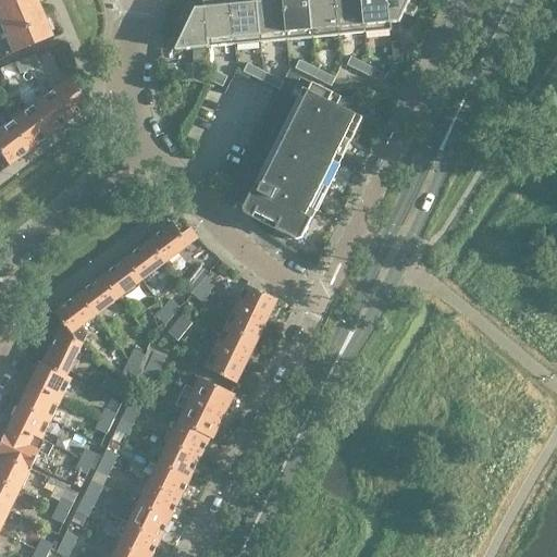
[(0,0),(0,17),(34,3),(32,0),(0,0)]
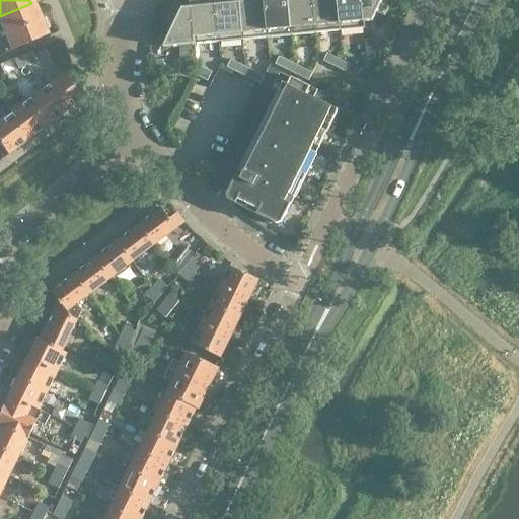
[(214,0),(206,0),(189,2),(193,46),(218,43),(214,0)]
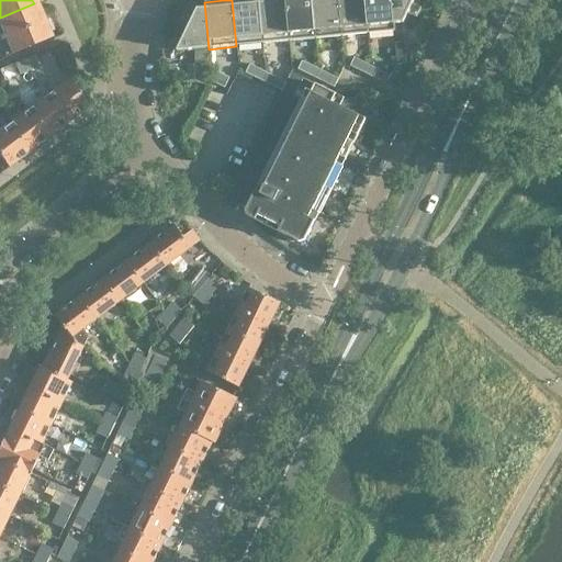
[(258,0),(232,0),(236,46),(262,44),(258,0)]
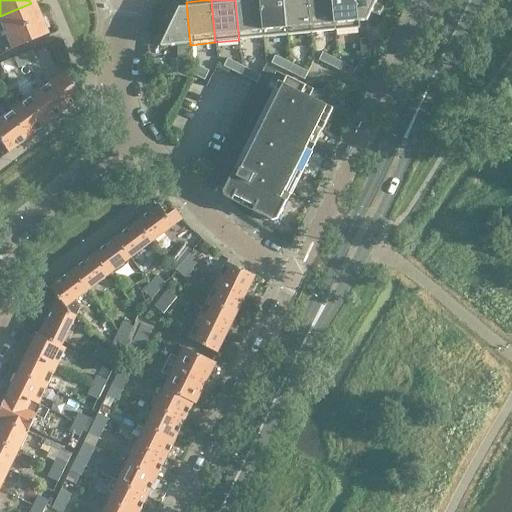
[(235,0),(239,40),(263,38),(259,0),(235,0)]
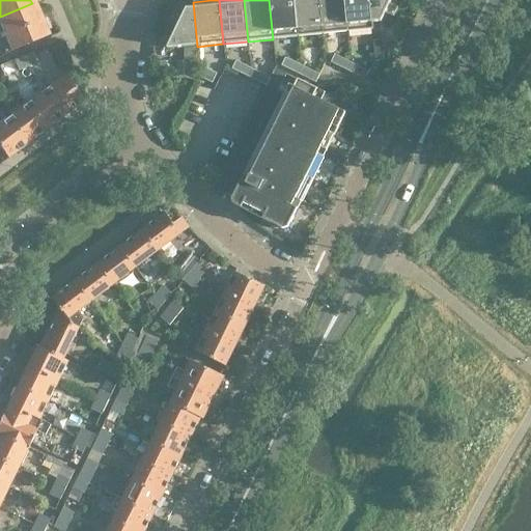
[(294,0),(269,0),(273,39),(298,37),(294,0)]
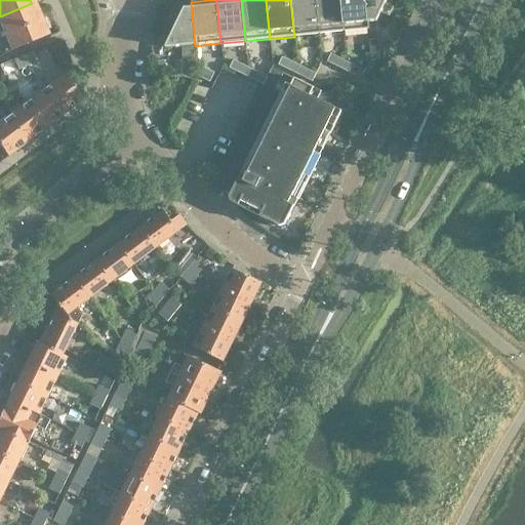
[(315,0),(290,0),(294,37),(319,34),(315,0)]
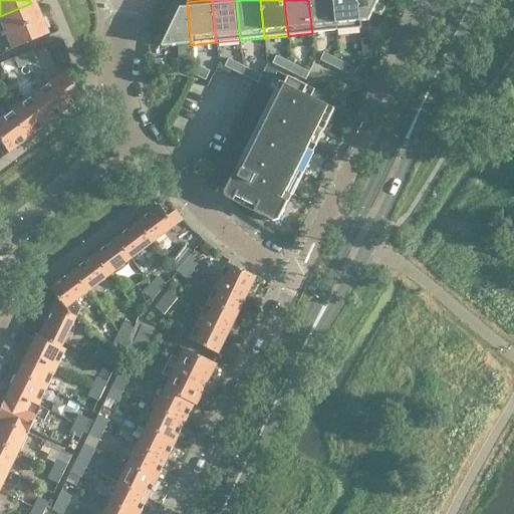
[(332,0),(308,0),(312,33),(336,31),(332,0)]
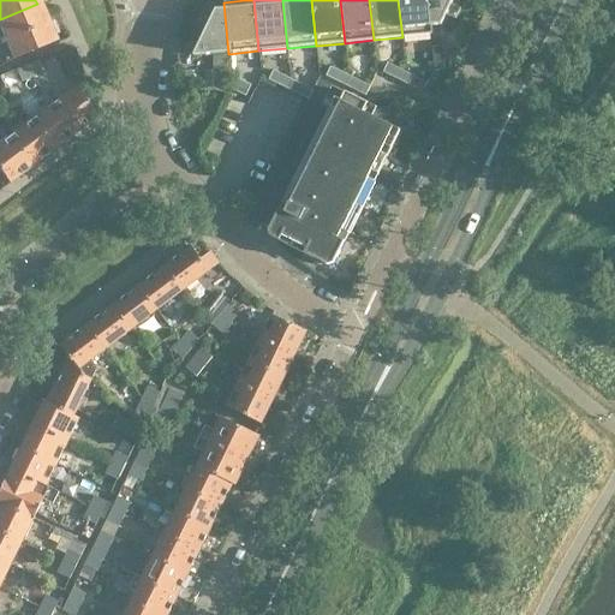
[(428,0),(398,0),(402,37),(431,35),(428,0)]
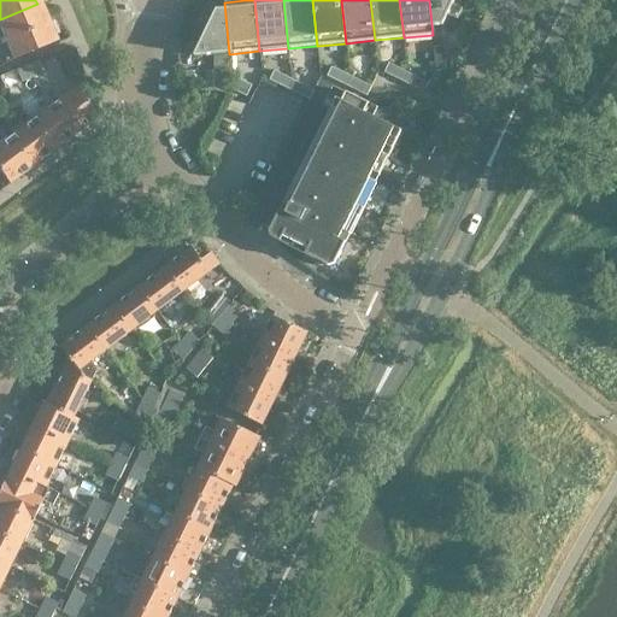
[(429,0),(433,27),(441,27),(454,0),(429,0)]
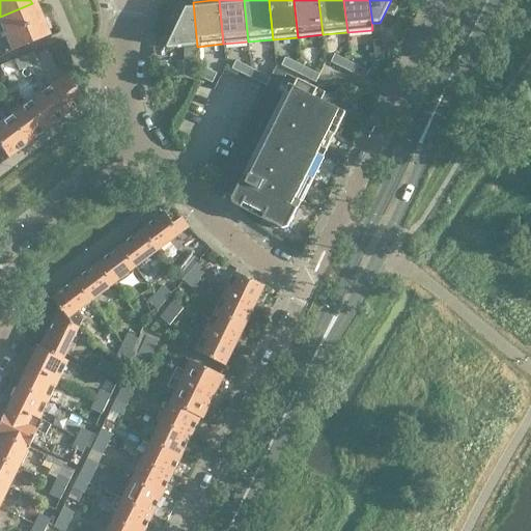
[(0,28),(10,53),(47,37),(44,31),(50,29),(46,19),(39,21),(32,3),(0,17),(0,28)]
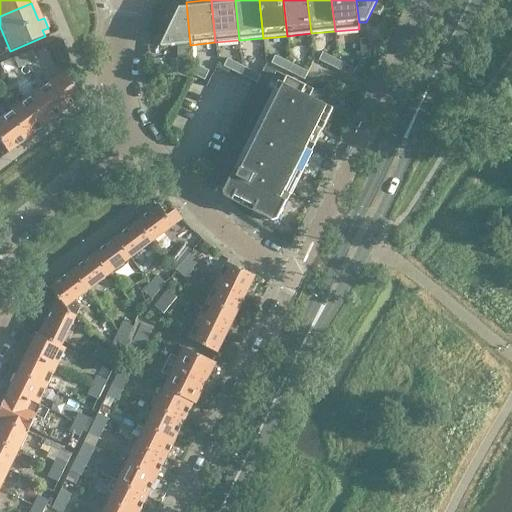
[(160,47),(190,45),(187,8),(179,9),(160,47)]
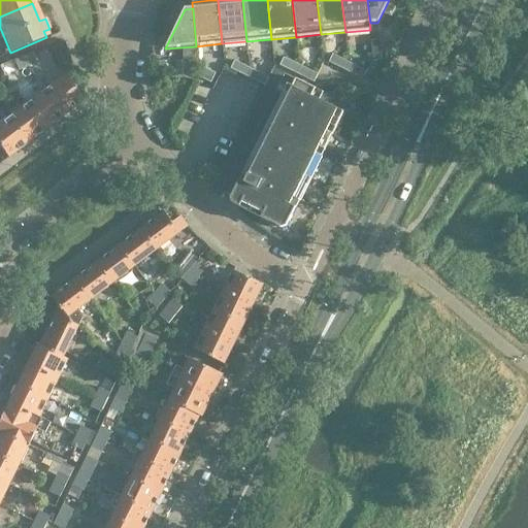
[(380,41),(371,41),(372,59),(381,58),(380,41)]
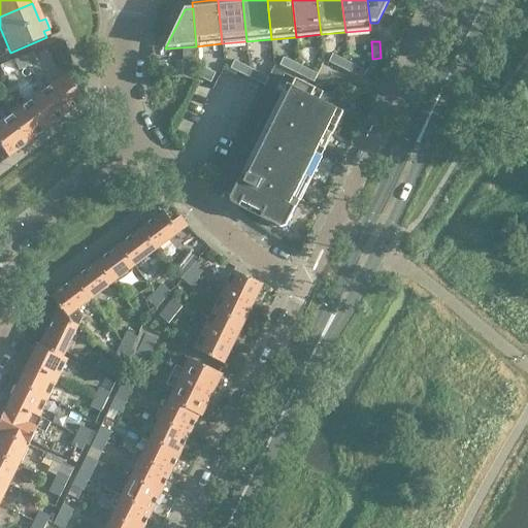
[(183,50),(183,61),(194,60),(194,48),(183,50)]
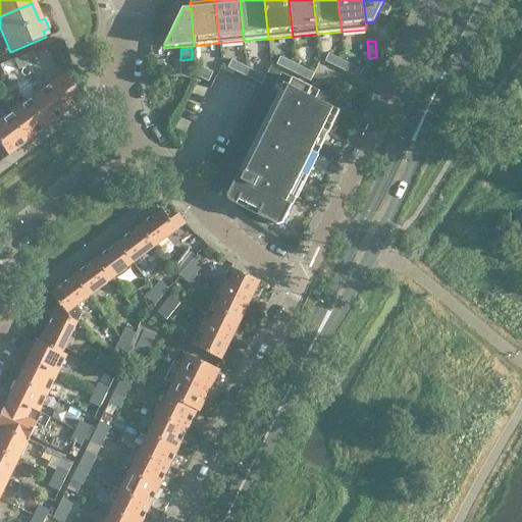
[(35,62),(30,52),(21,56),(27,66),(35,62)]
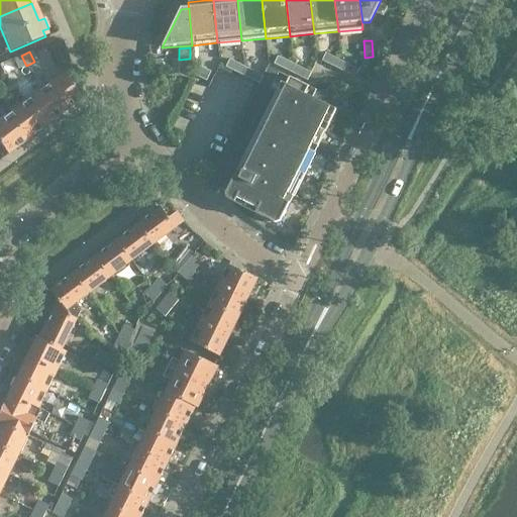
[(342,62),(325,54),(321,62),(338,70),(342,62)]
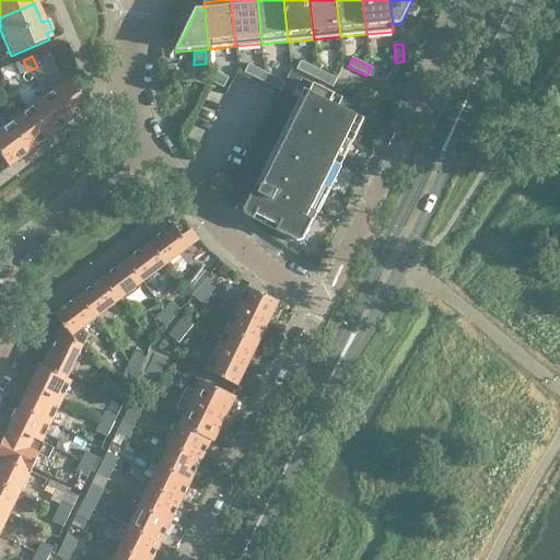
[(19,74),(28,71),(23,60),(14,63),(19,74)]
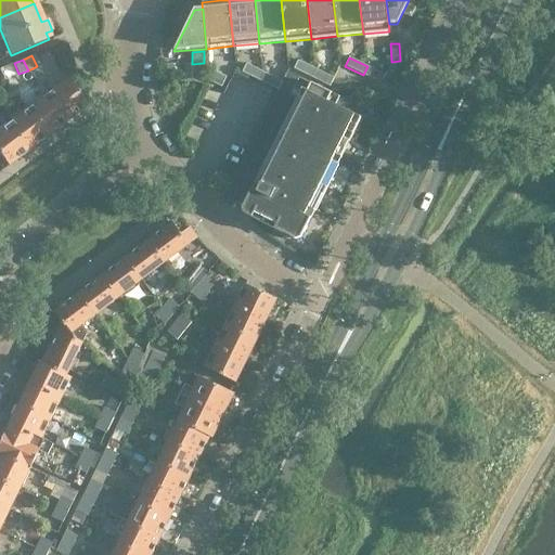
[(315,69),(297,61),(294,69),(311,78),(315,69)]
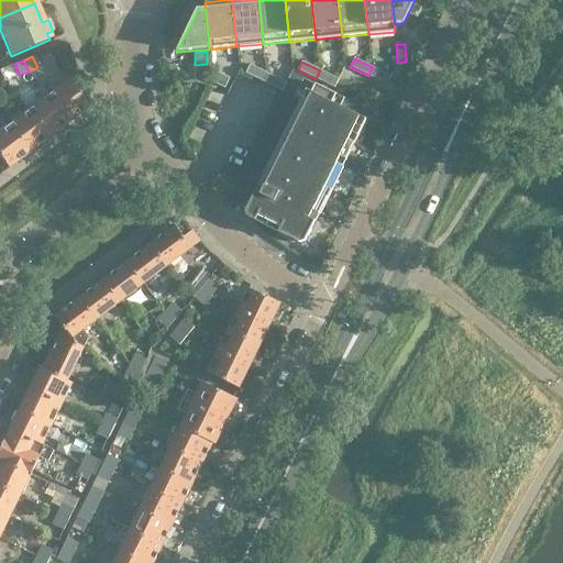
[(177,65),(165,65),(165,77),(177,76),(177,65)]
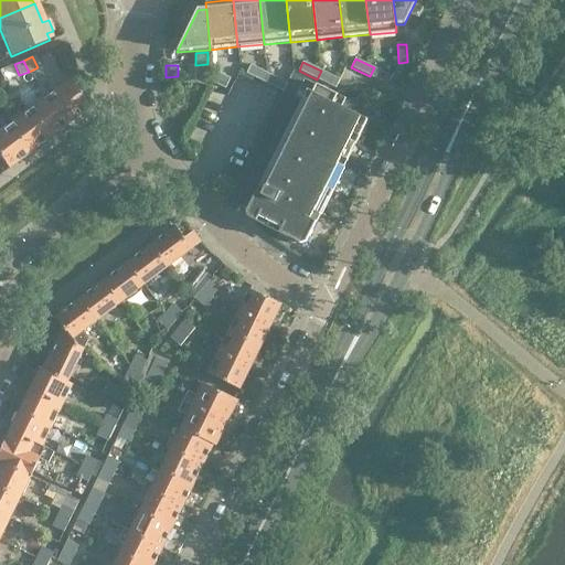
[(268,74),(251,65),(246,74),(264,83),(268,74)]
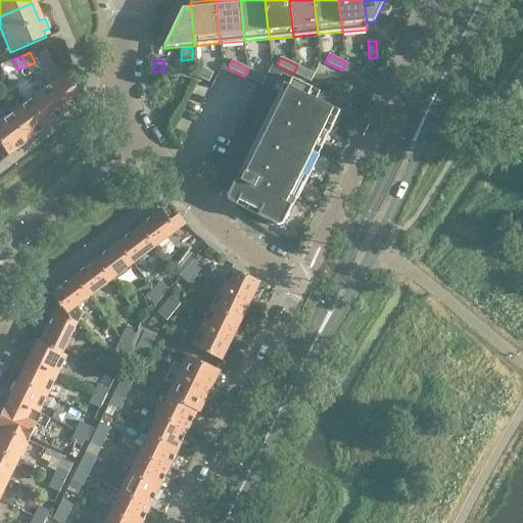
[(189,61),(174,62),(175,74),(190,73),(189,61)]
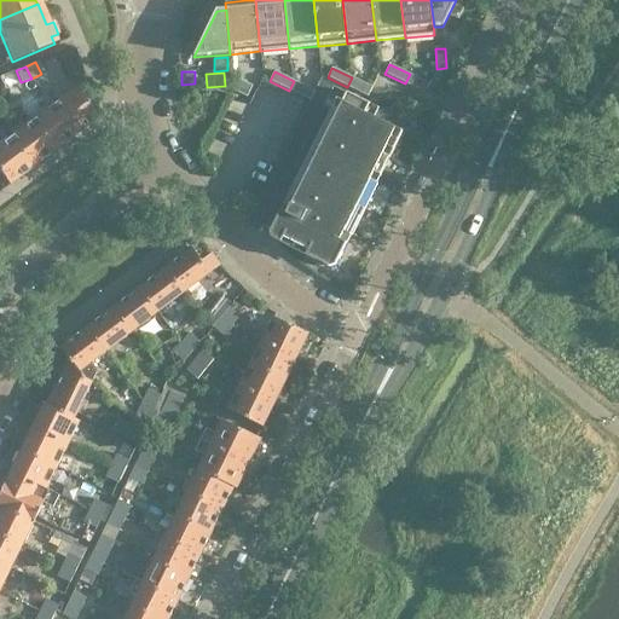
[(429,85),(410,74),(405,84),(424,93),(429,85)]
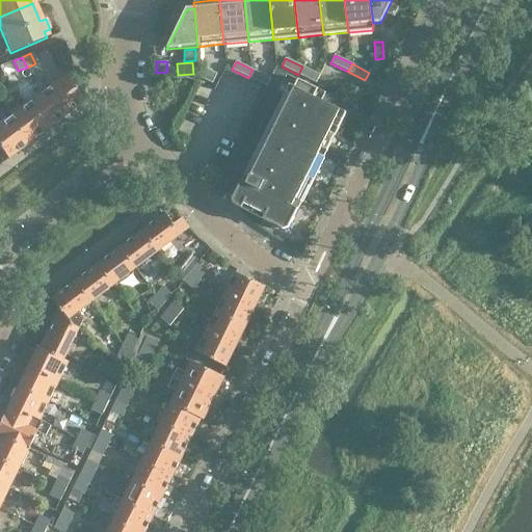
[(320,76),(302,67),(298,75),(316,84),(320,76)]
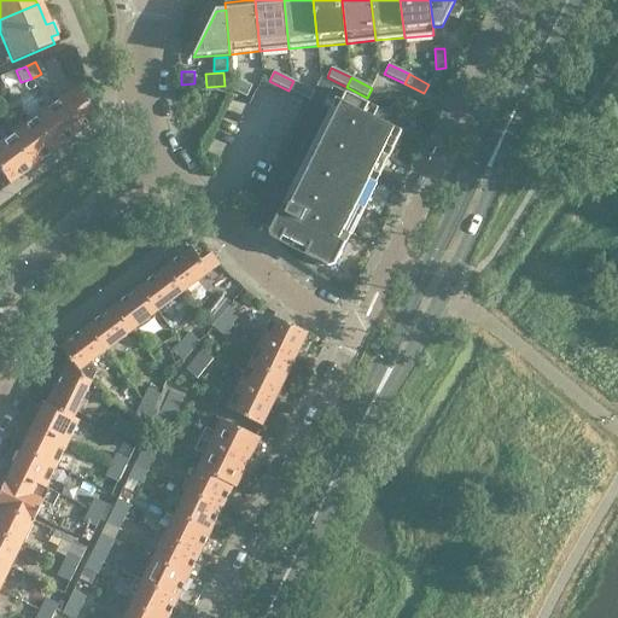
[(234,79),(229,89),(246,98),(251,87),(234,79)]
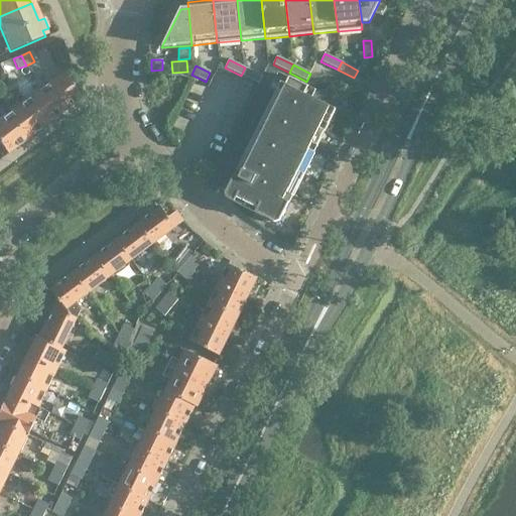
[(217,167),(202,179),(213,194),(220,188),(226,192),(226,195),(227,200),(234,203),(275,223),(279,222),(339,104),(289,78),(267,67),(262,77),(258,85),(217,167)]
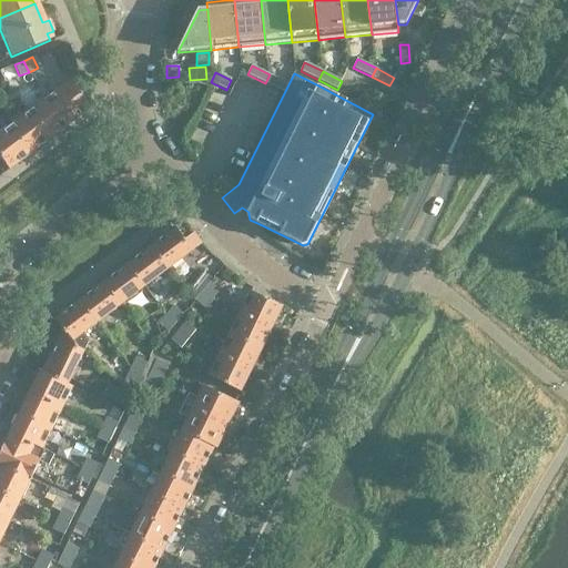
[(288,84),(270,74),(265,83),(284,93),(288,84)]
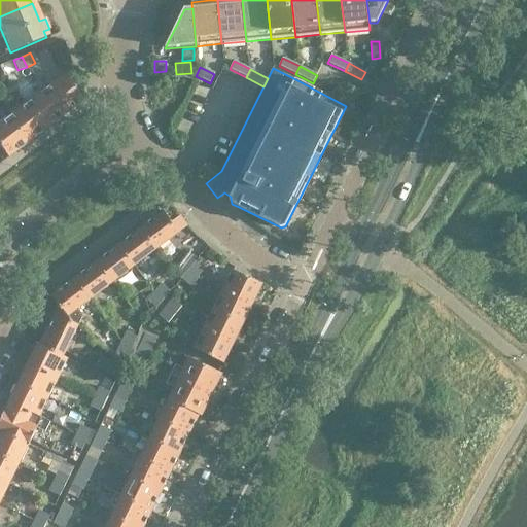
[(62,73),(42,89),(63,114),(81,100),(62,73)]
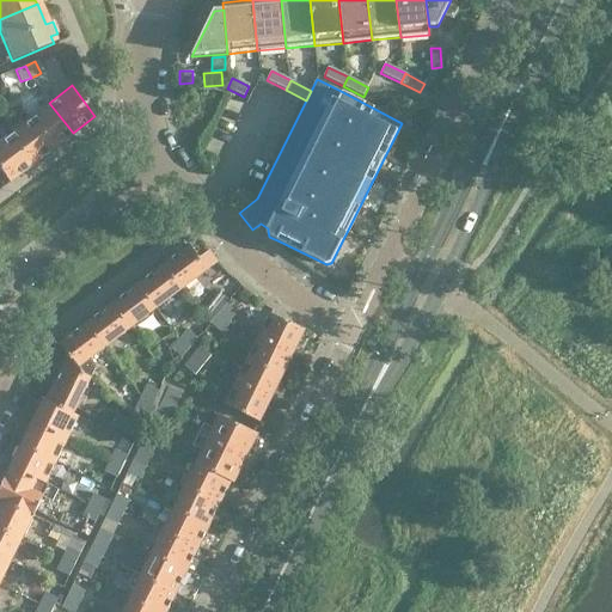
[(49,103),(29,118),(51,150),(73,133),(49,103)]
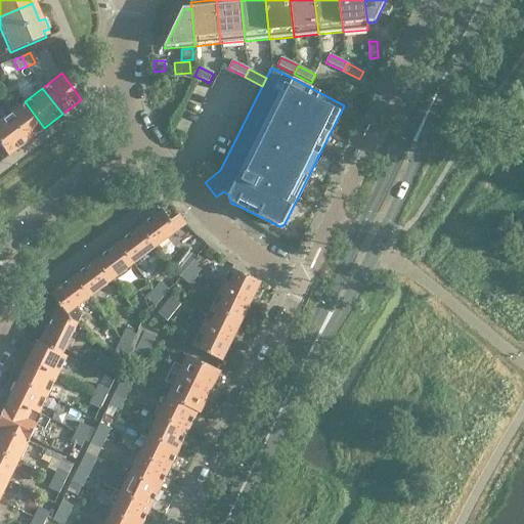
[(25,101),(6,116),(26,142),(44,128),(25,101)]
